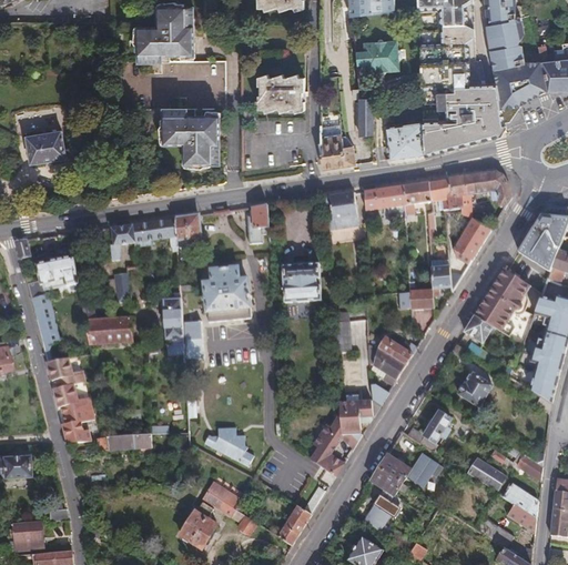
[(257,0),(257,3),(262,3),(264,8),(274,4),(277,4),(280,8),(288,4),(294,4),(295,9),(303,6),(303,0),(257,0)]
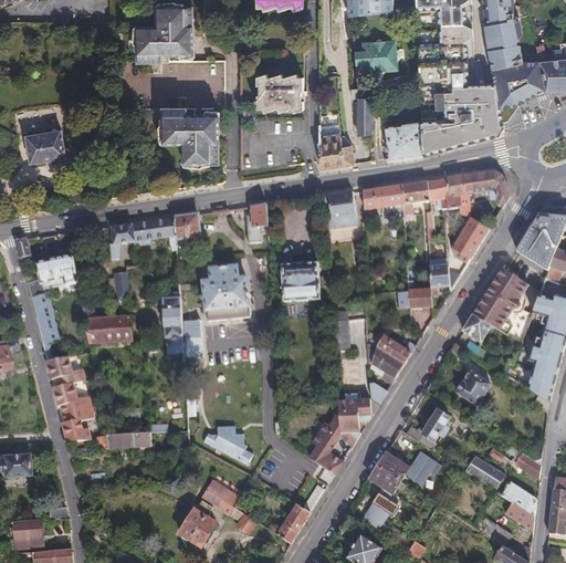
[(349,0),(350,13),(396,8),(396,0),(349,0)]
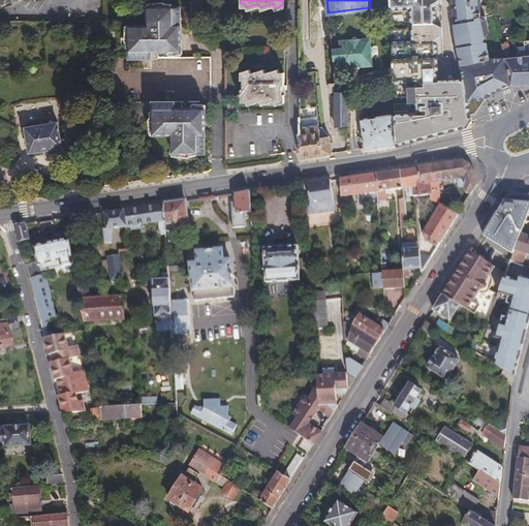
[(387,0),(393,89),(393,98),(393,111),(393,122),(413,118),(416,131),(444,125),(448,118),(444,94),(446,93),(443,81),(436,81),(433,40),(432,24),(431,6),(430,0),(387,0)]
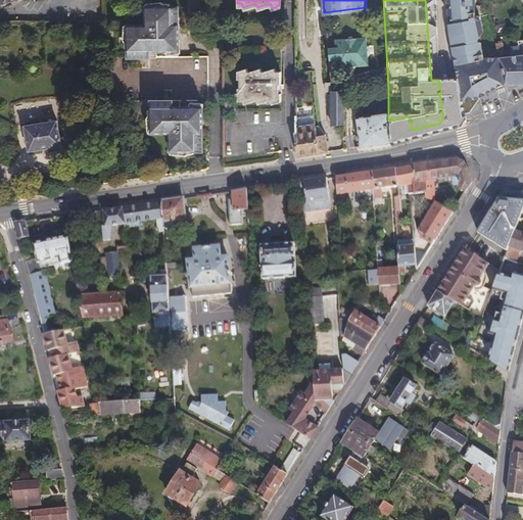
[(442,0),(444,31),(488,21),(487,0),(442,0)]
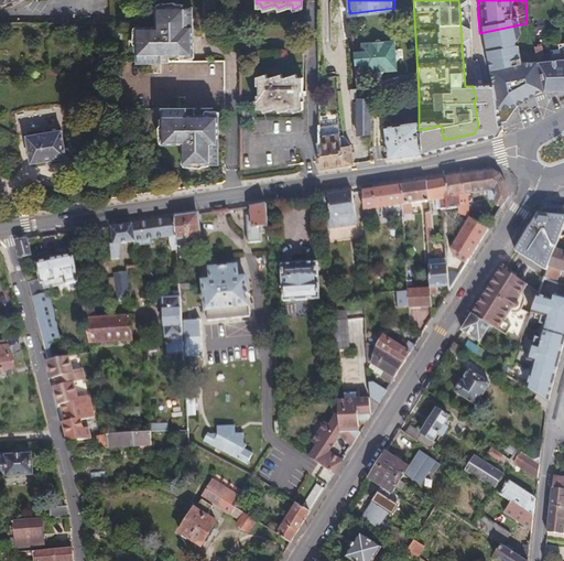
[(212,53),(212,12),(158,13),(158,27),(126,27),(126,61),(114,61),(115,107),(163,107),(163,140),(183,140),(183,160),(216,160),(216,114),(184,114),(184,107),(223,106),(223,60),(190,60),(190,53),(212,53)]
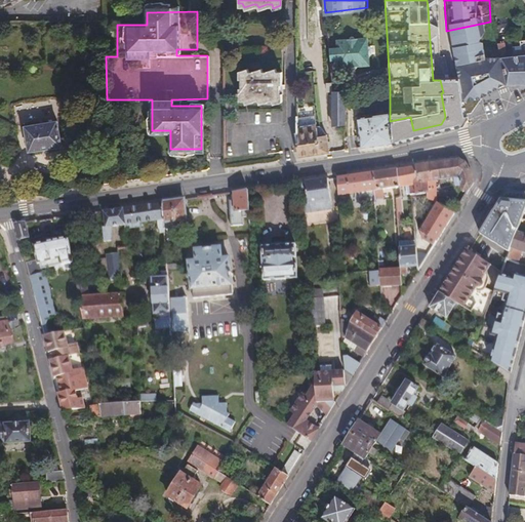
[(490,22),(446,31),(463,107),(479,104),(500,86),(499,81),(496,70),(491,51),(494,45),(490,22)]
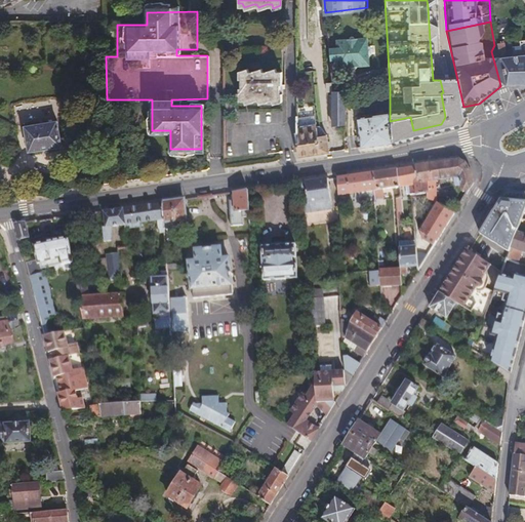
[(429,24),(430,40),(435,36),(437,33),(436,27),(429,24)]
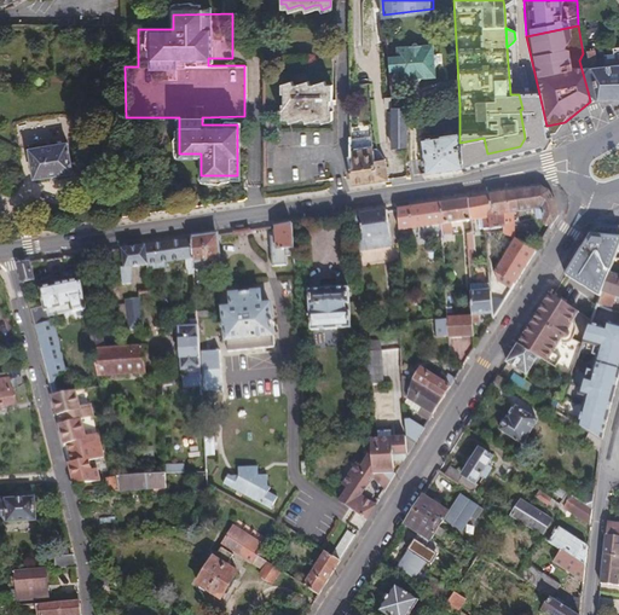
[(395,53),(387,53),(388,69),(397,68),(398,77),(433,74),(433,64),(432,51),(432,41),(394,45),(395,53)]
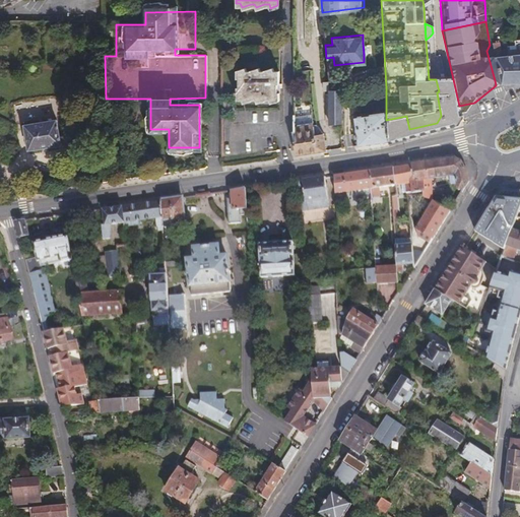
[(510,80),(519,80),(519,36),(513,38),(514,45),(517,44),(518,50),(499,54),(496,40),(490,41),(490,45),(499,80),(510,80)]
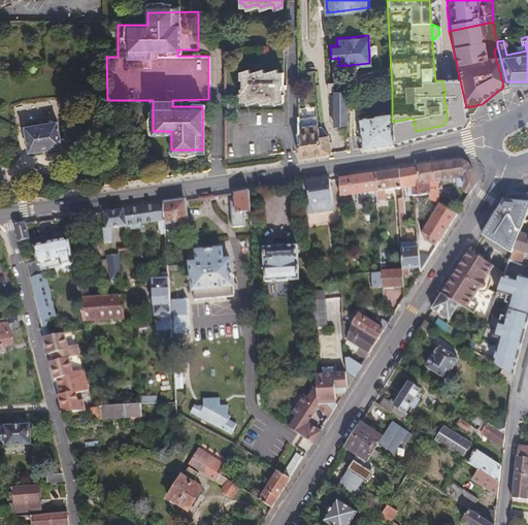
[(502,81),(506,81),(497,45),(494,52),(499,70),(502,81)]
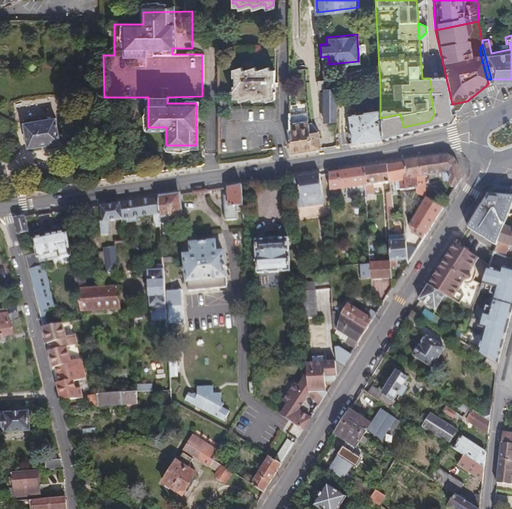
[(274,97),(273,89),(272,87),(272,80),(274,80),(274,68),(268,68),(267,64),(259,67),(255,67),(253,64),(247,67),(241,67),(239,63),(232,66),(232,75),(234,75),(234,84),(232,84),(232,96),(237,96),(239,100),(245,96),(251,96),(252,100),(258,96),(265,96),(266,100),(274,97)]
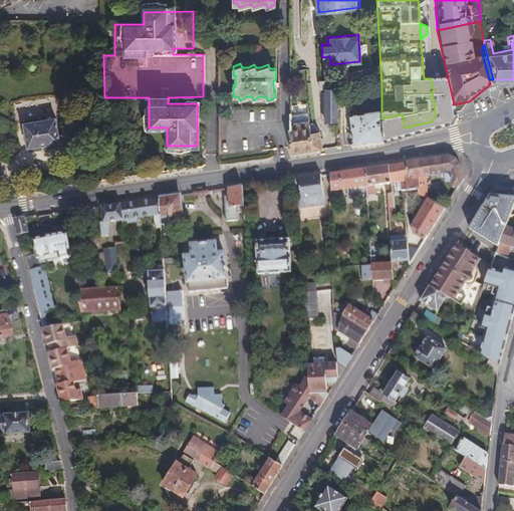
[(449,118),(442,77),(431,78),(434,90),(432,91),(436,114),(432,121),(449,118)]
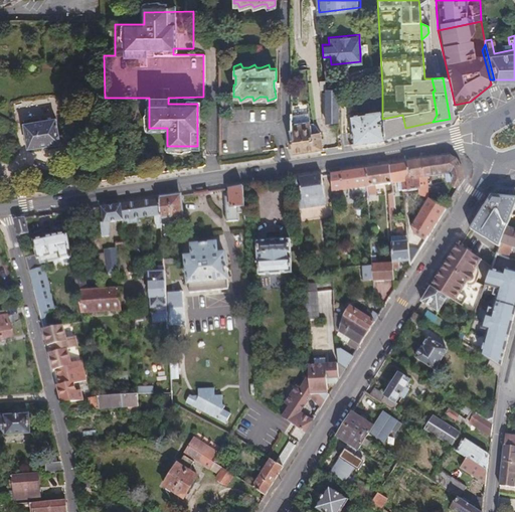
[(336,87),(324,89),(323,117),(335,115),(336,87)]
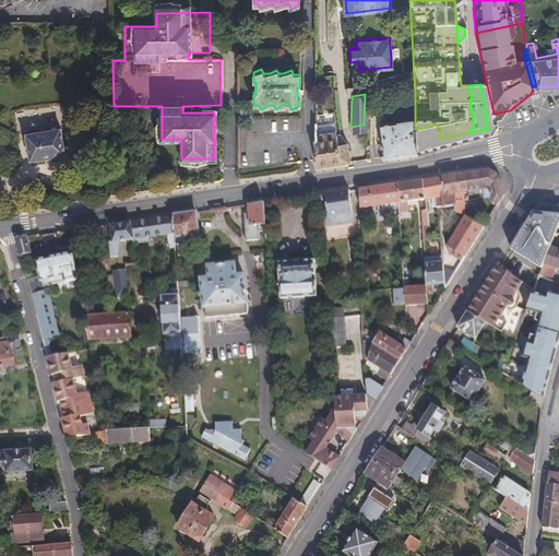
[(383,154),(416,149),(415,129),(415,117),(379,122),(383,154)]
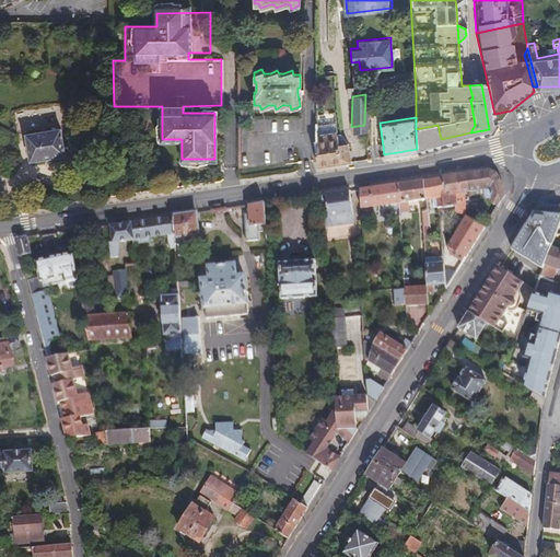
[(417,149),(442,143),(441,139),(438,125),(416,129),(417,149)]
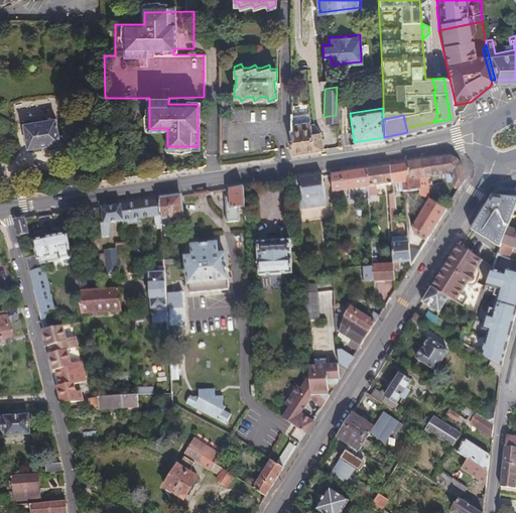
[(22,121),(26,146),(58,141),(54,116),(22,121)]
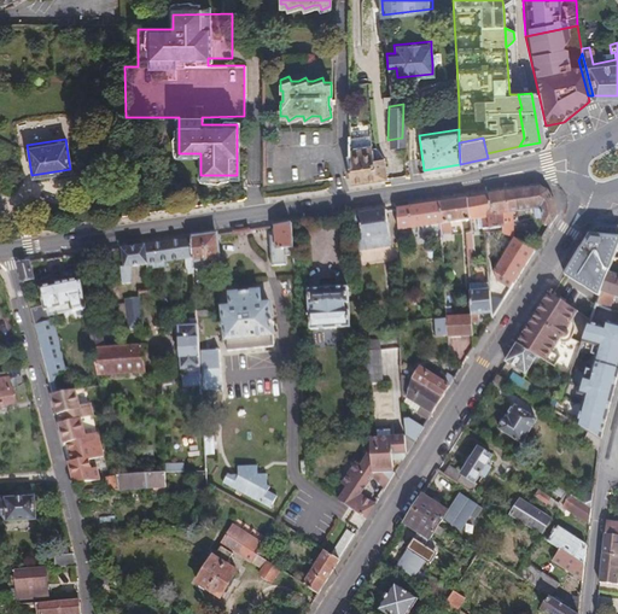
[(538,145),(540,142),(519,146),(487,153),(488,158),(538,145)]
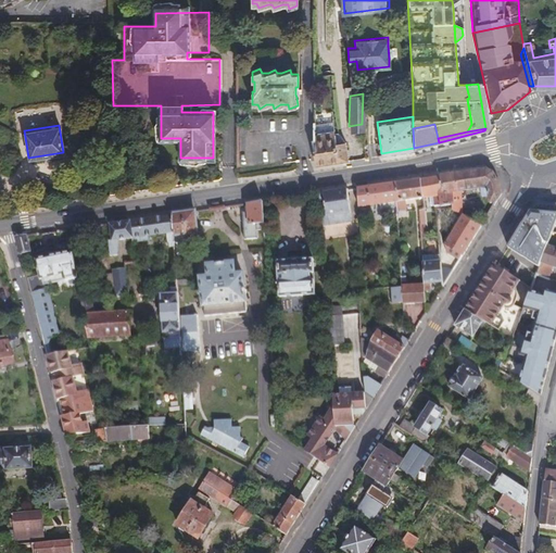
[(332,132),(314,134),(314,164),(344,159),(342,141),(345,140),(344,132),(333,134),(332,132)]
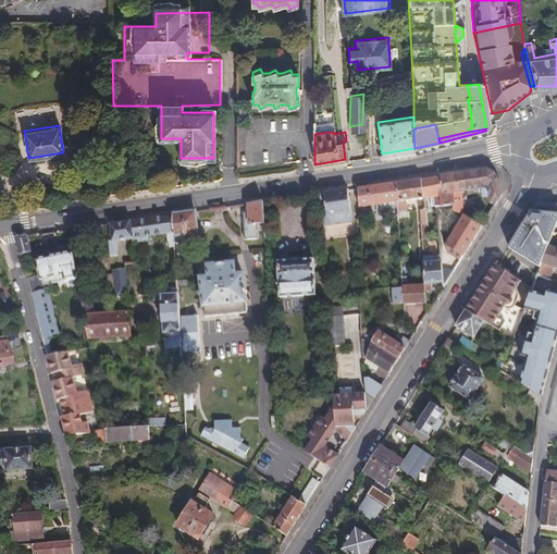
[(485,168),(453,172),(456,189),(460,188),(474,186),(475,191),(481,189),(480,186),(485,185),(489,201),(495,200),(499,194),(499,184),(492,172),(485,168)]
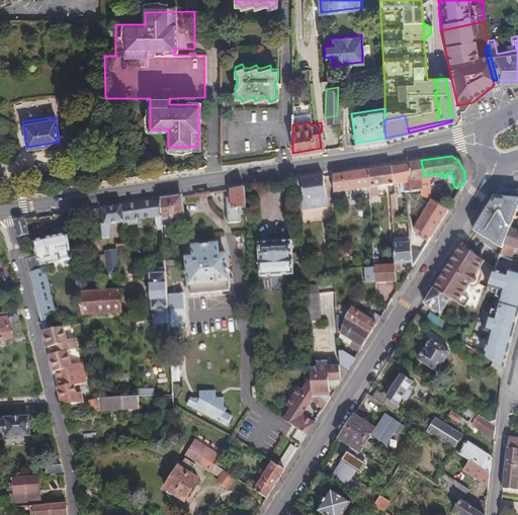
[(421,160),(408,161),(412,177),(419,177),(419,180),(428,180),(428,175),(424,176),(421,160)]
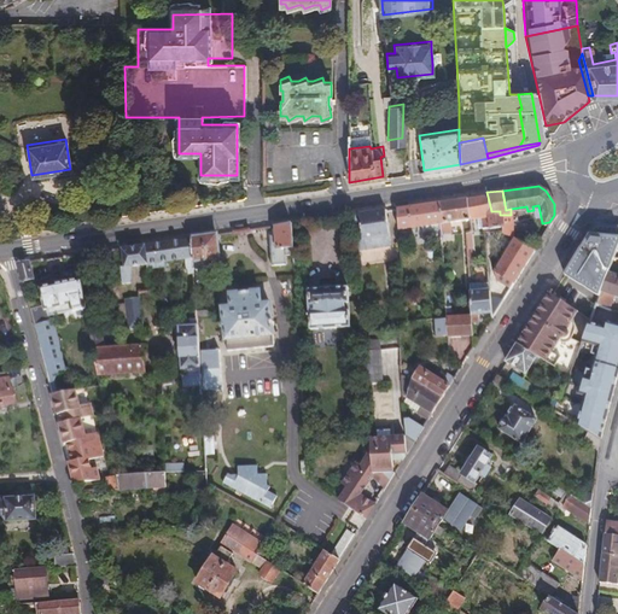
[(491,211),(487,192),(473,194),(474,197),(466,198),(468,218),(477,217),(477,215),(484,215),(485,228),(500,226),(500,215),(500,211),(491,211)]
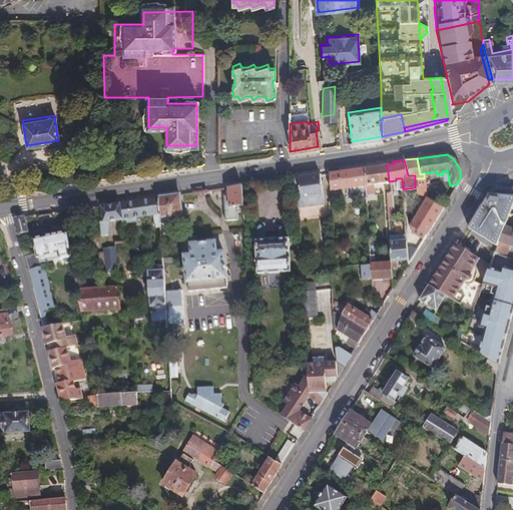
[(389,181),(387,164),(364,167),(366,185),(372,184),(389,181)]
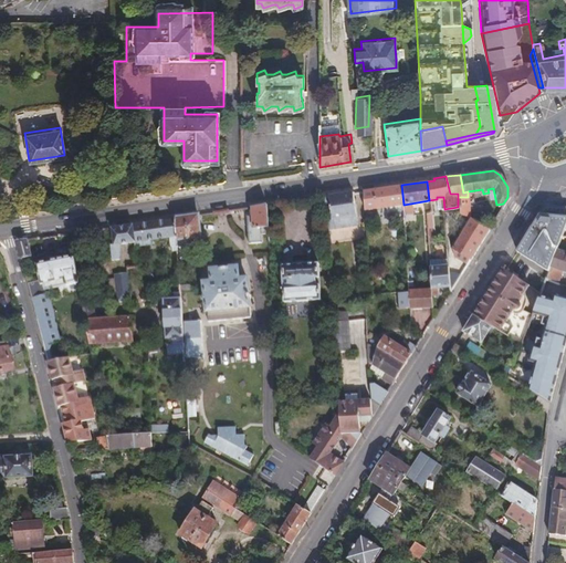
[(404,205),(401,185),(362,190),(363,206),(375,205),(376,208),(401,205),(404,205)]
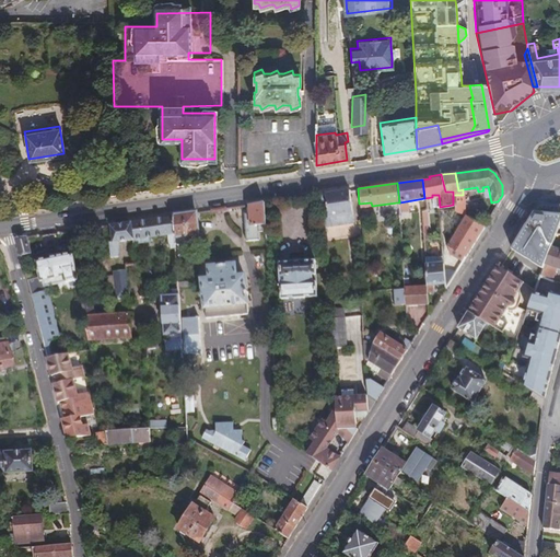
[(349,188),(321,192),(323,220),(330,219),(330,222),(353,219),(349,188)]
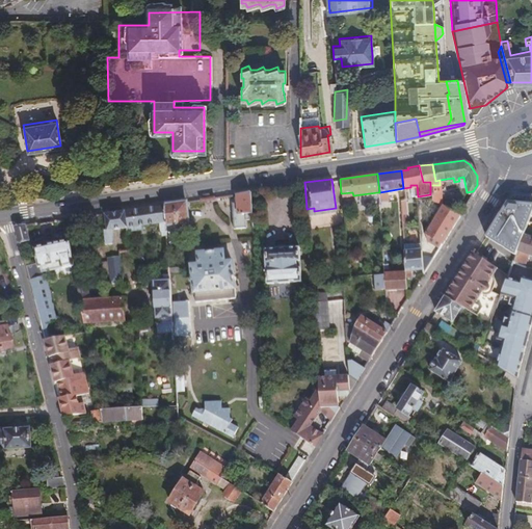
[(440,185),(430,185),(430,194),(430,200),(442,204),(459,214),(463,206),(454,200),(440,195),(440,185)]
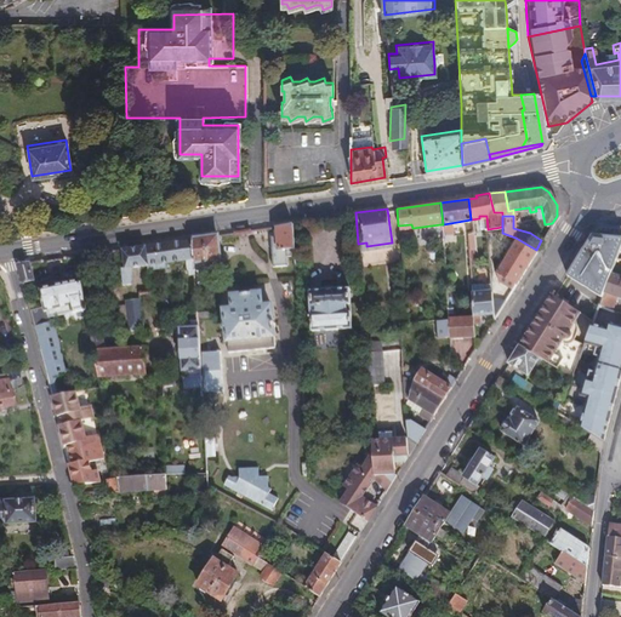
[(290,221),(277,223),(277,234),(269,235),(272,264),(285,263),(285,253),(292,253),(290,221)]
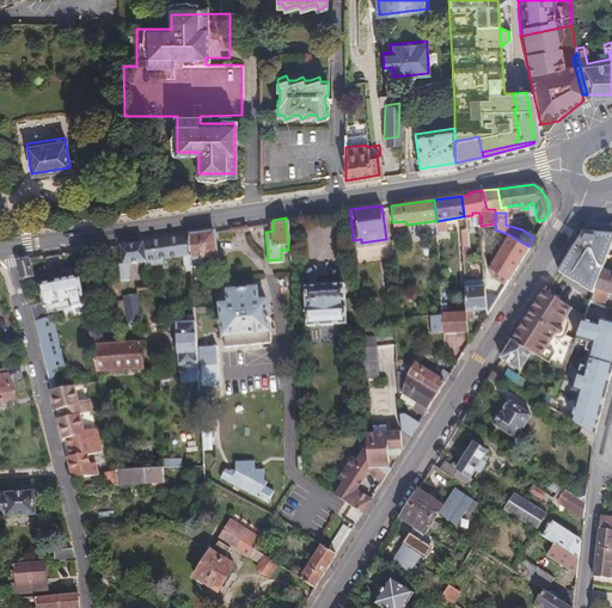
[(444,220),(436,221),(434,221),(435,231),(445,231),(444,220)]
